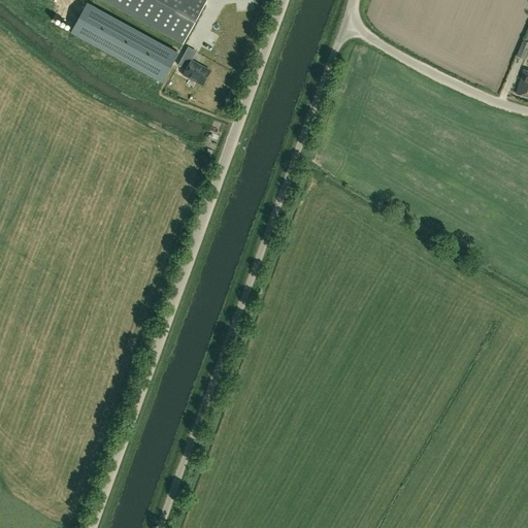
[(100,0),(183,45),(207,0),(206,0),(100,0)]
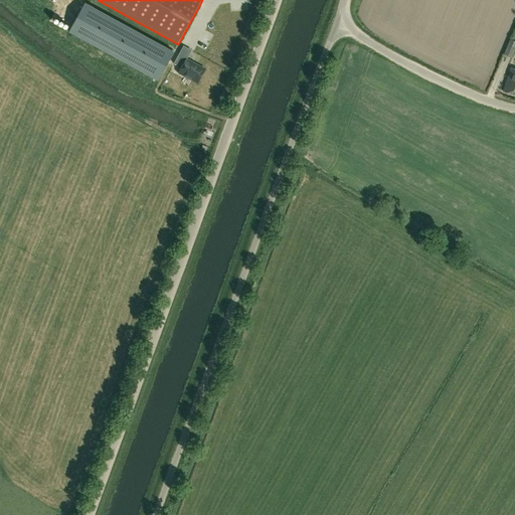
[(84,3),(68,32),(158,80),(173,52),(84,3)]
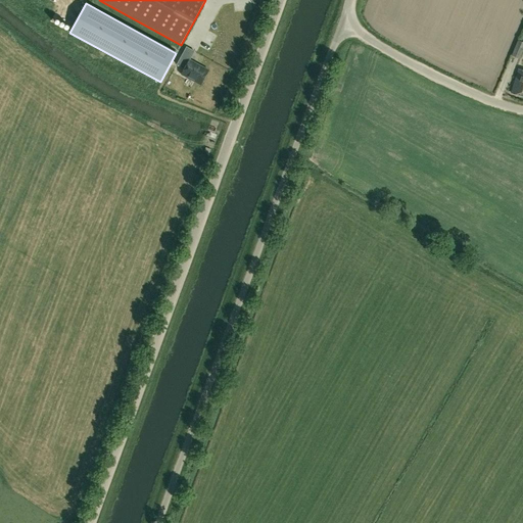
[(522,42),(518,40),(512,55),(519,58),(522,48),(522,42)]
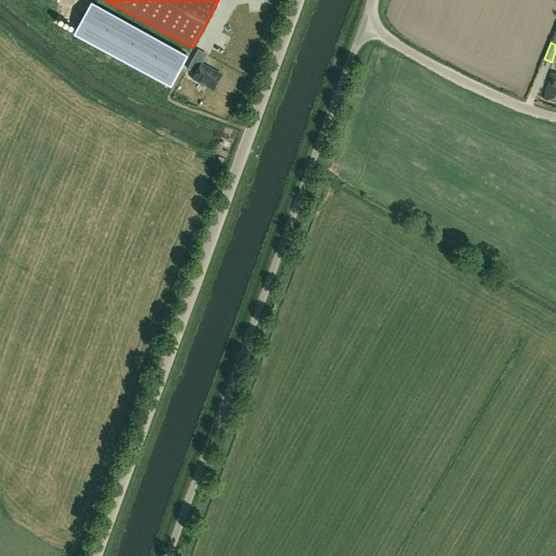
[(198,51),(188,70),(196,75),(192,79),(213,91),(222,76),(201,65),(206,55),(198,51)]
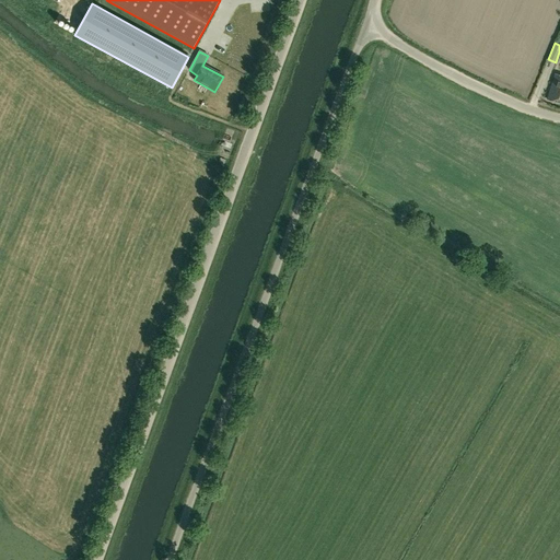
[(547,100),(559,103),(559,76),(555,74),(547,100)]
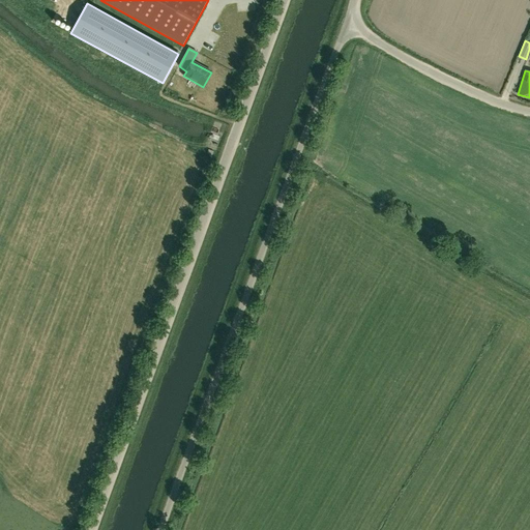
[(225,148),(227,139),(219,138),(217,146),(225,148)]
